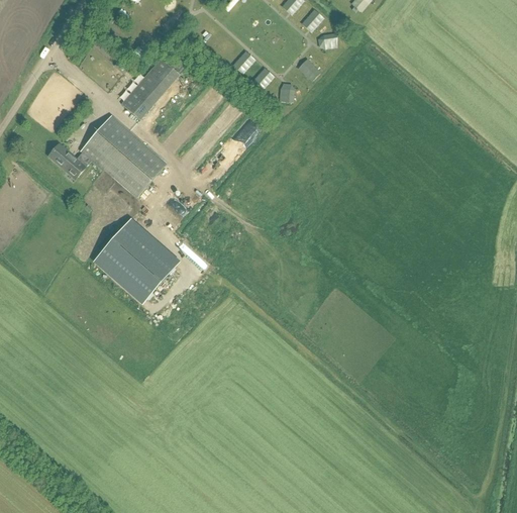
[(226,0),(237,10),(243,3),(240,0),(226,0)]
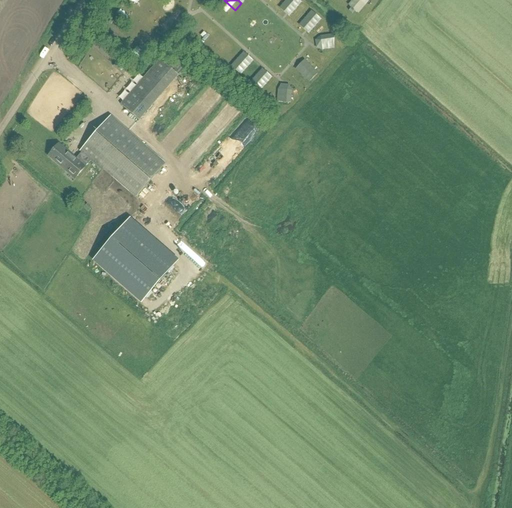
[(288,0),(283,6),(291,13),(303,0),(288,0)]
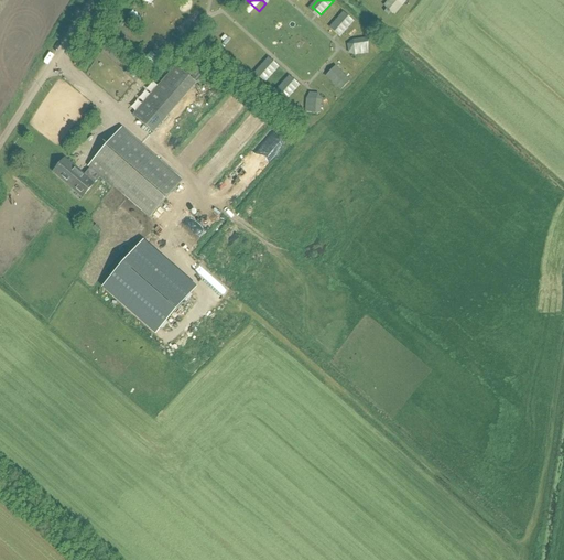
[(388,0),(387,1),(398,10),(405,0),(388,0)]
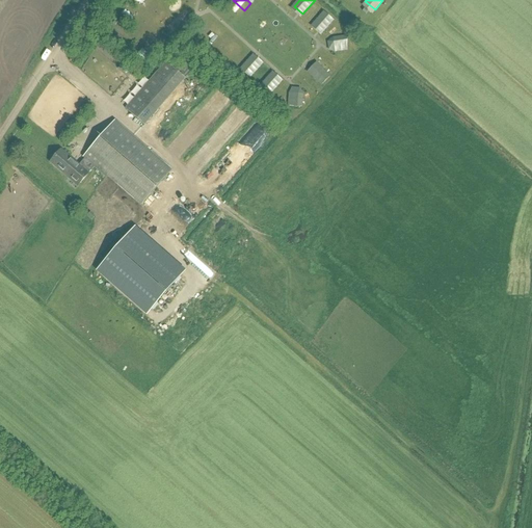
[(325,10),(315,26),(323,32),(334,17),(325,10)]
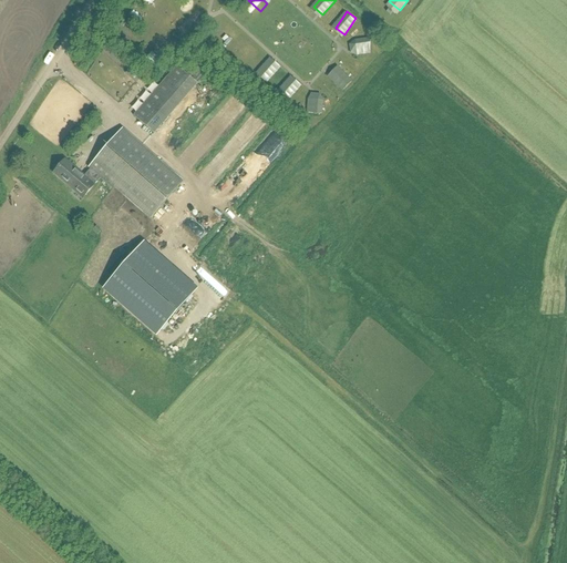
[(224,43),(237,28),(228,21),(215,36),(224,43)]
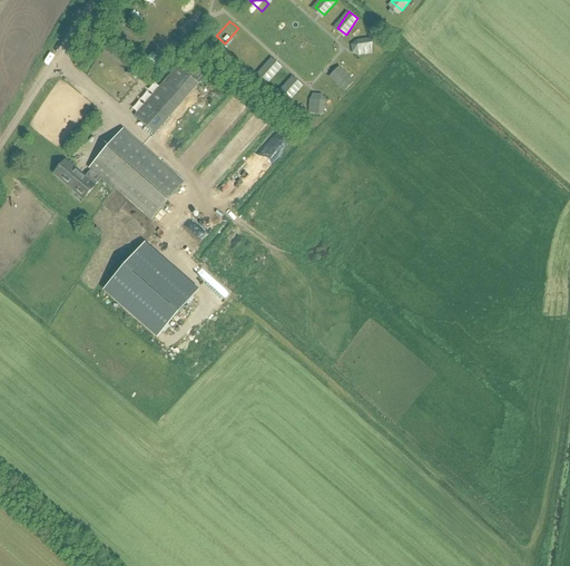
[(357,45),(361,48),(374,33),(370,30),(357,45)]
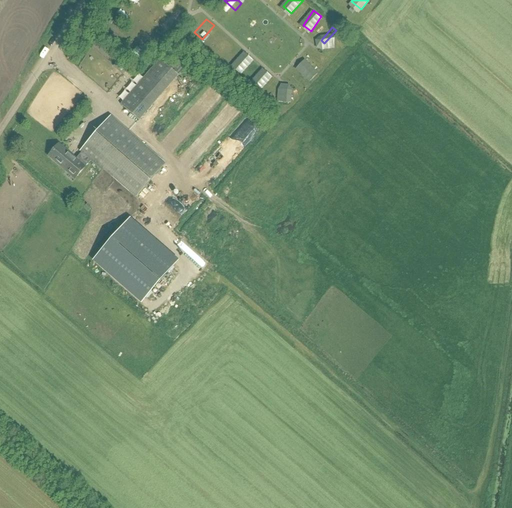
[(337,30),(325,44),(329,47),(341,34),(337,30)]
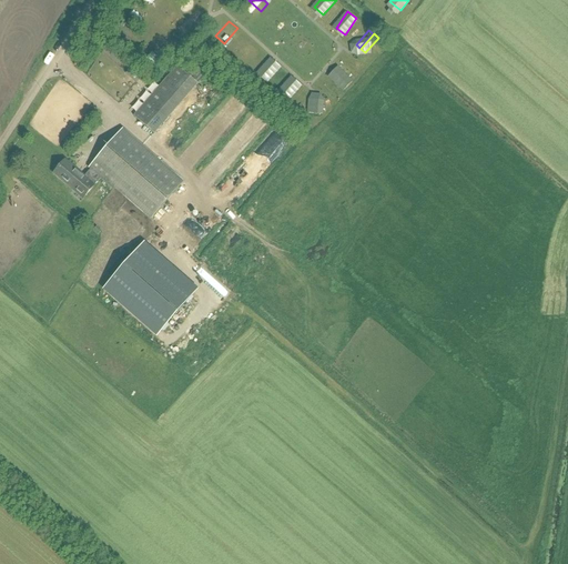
[(245,61),(257,47),(250,39),(236,53),(245,61)]
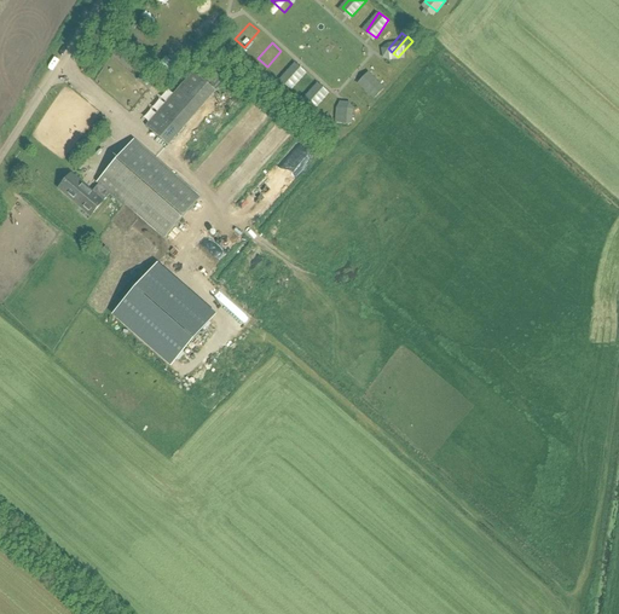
[(281,79),(290,87),(304,70),(293,62),(281,79)]
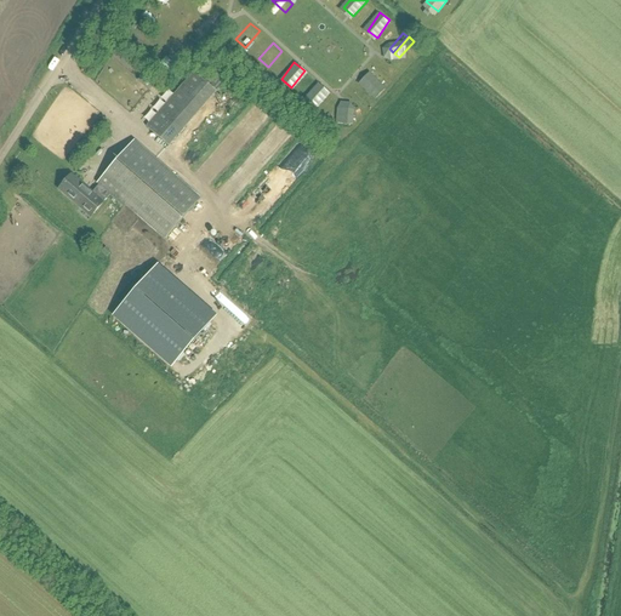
[(209,75),(199,67),(197,70),(193,68),(146,123),(169,142),(224,79),(215,70),(209,75)]
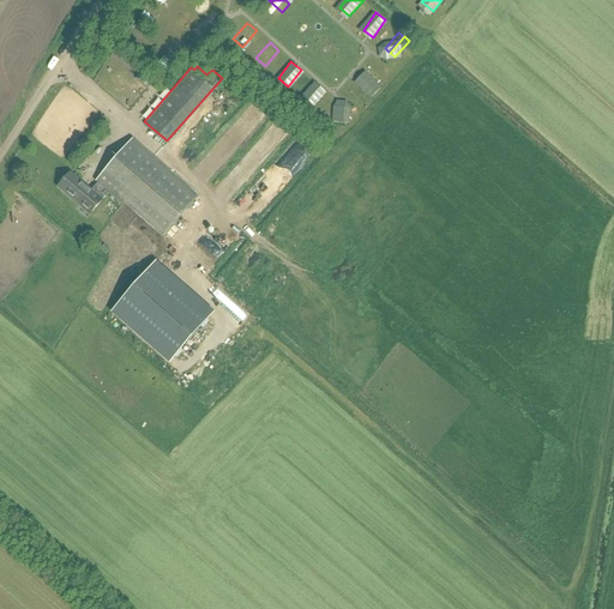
[(365,71),(356,80),(372,94),(380,84),(365,71)]
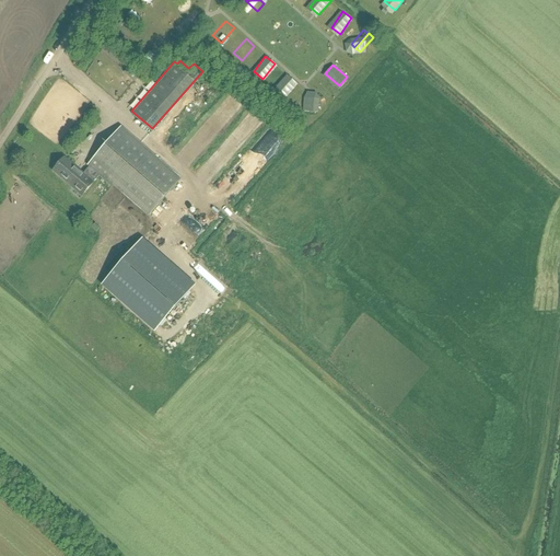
[(286,74),(273,90),(283,96),(294,81),(286,74)]
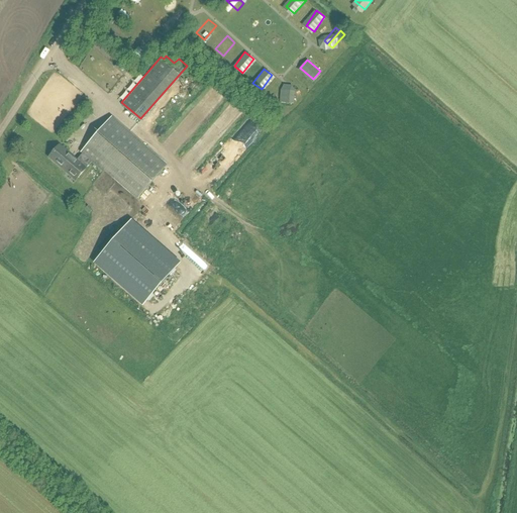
[(113,89),(117,84),(110,79),(106,85),(113,89)]
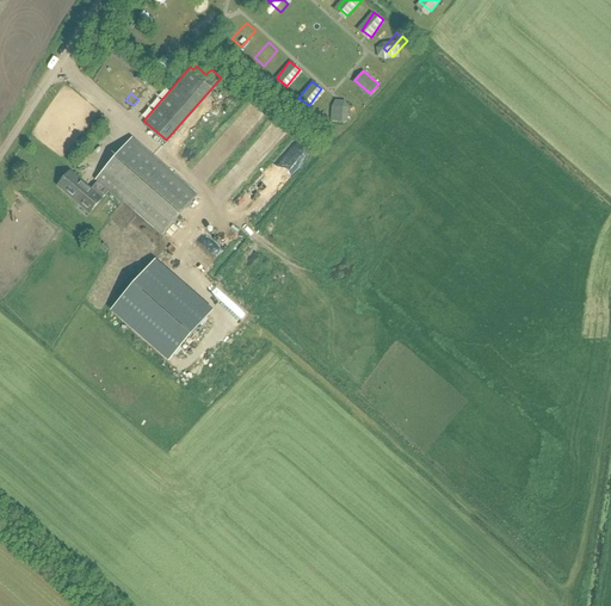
[(335,101),(322,117),(331,124),(345,110),(335,101)]
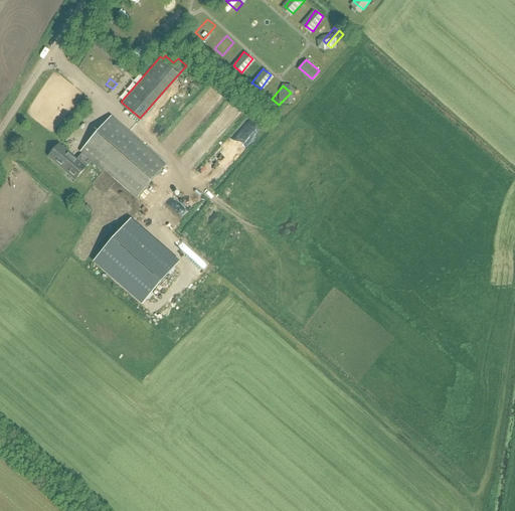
[(229,121),(235,116),(229,109),(223,114),(229,121)]
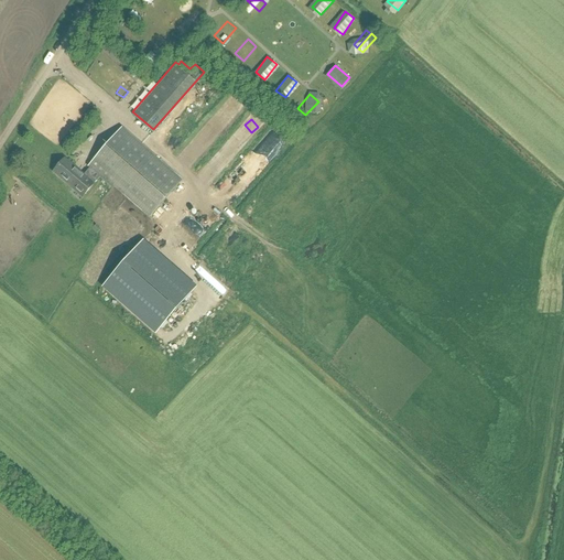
[(53,169),(82,194),(100,173),(114,184),(115,183),(150,214),(182,178),(121,125),(88,162),(90,164),(84,171),(65,155),(53,169)]
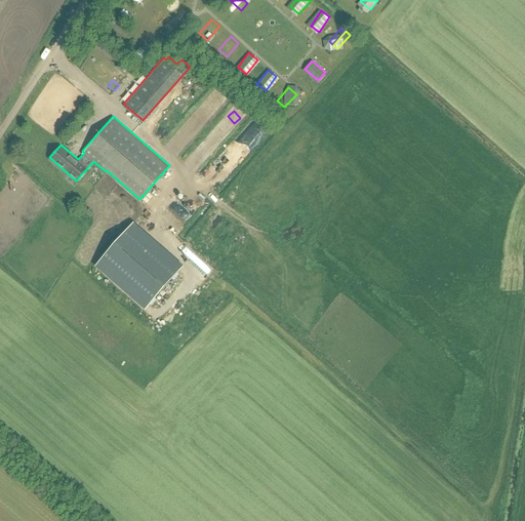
[(259,126),(264,123),(258,116),(242,129),(245,132),(236,139),(243,148),(264,130),(259,126)]
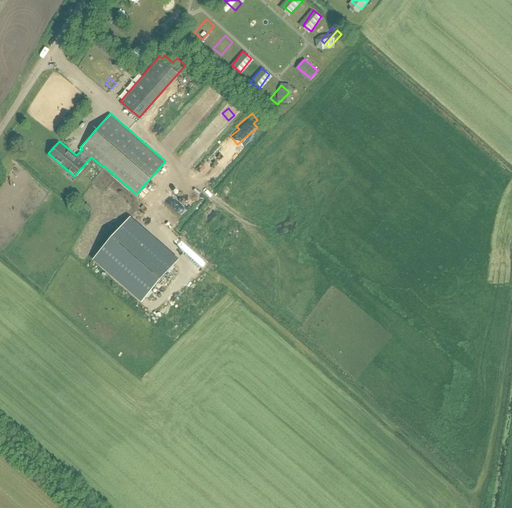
[(197,160),(201,155),(189,145),(185,150),(197,160)]
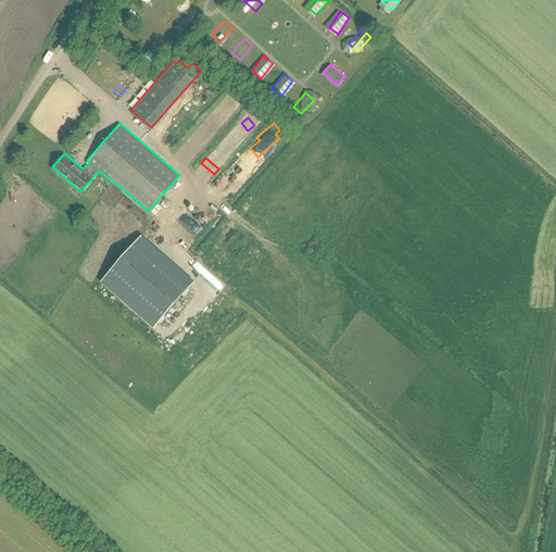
[(137,240),(106,275),(158,320),(189,285),(137,240)]
